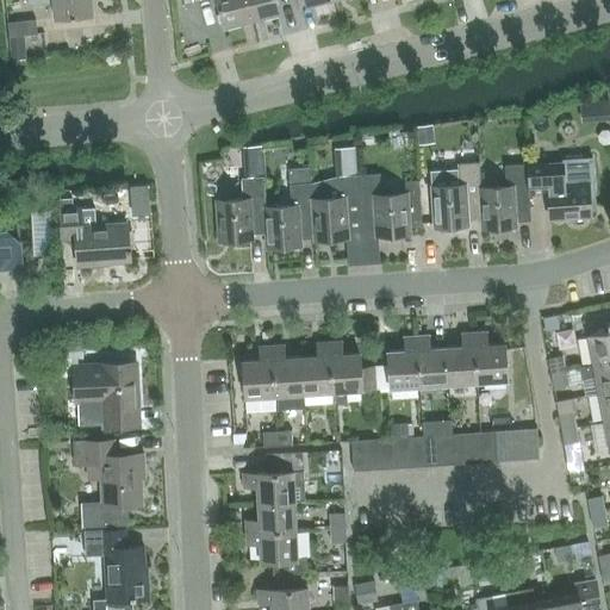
[(91,0),(26,0),(27,6),(54,4),(55,19),(93,16),(91,0)]
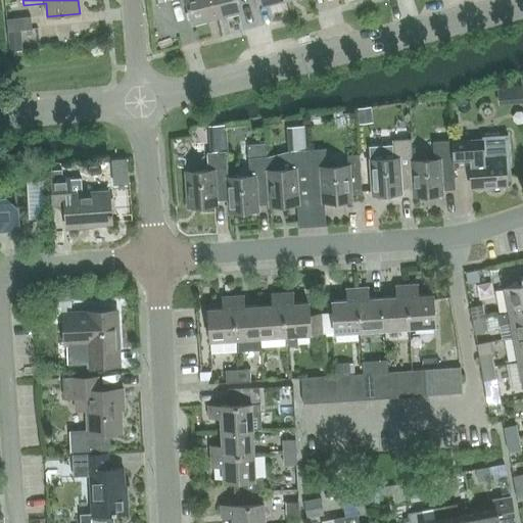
[(216,16),(211,0),(155,0),(156,2),(165,0),(185,0),(191,22),(216,16)]
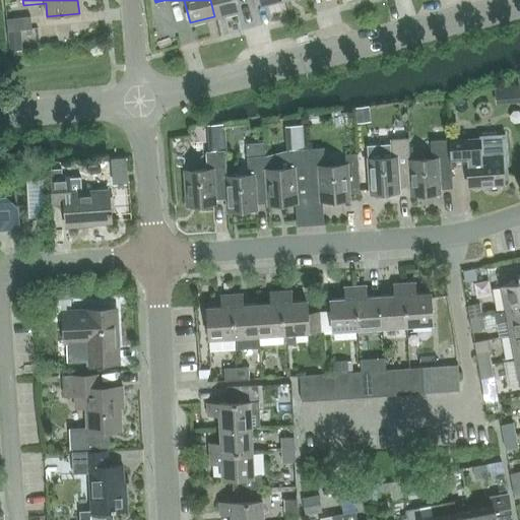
[(236,0),(210,0),(214,16),(239,10),(236,0)]
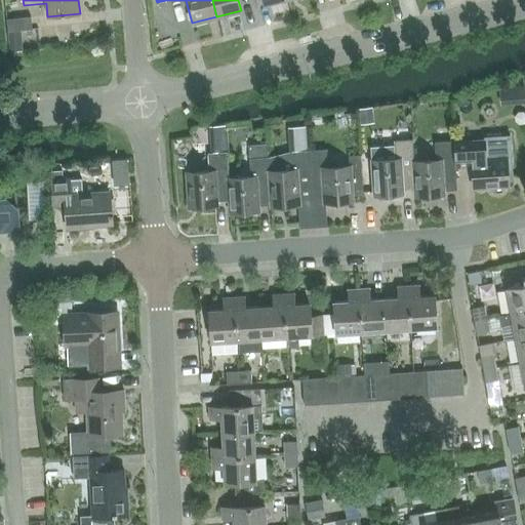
[(6,19),(8,33),(32,30),(30,17),(6,19)]
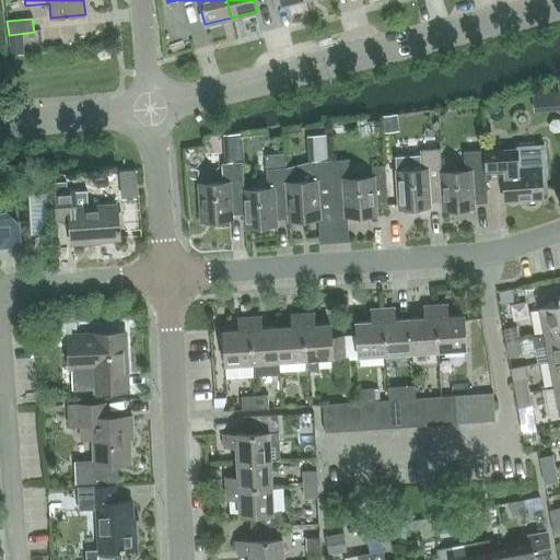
[(559,101),(559,89),(550,90),(551,108),(559,107),(559,101)]
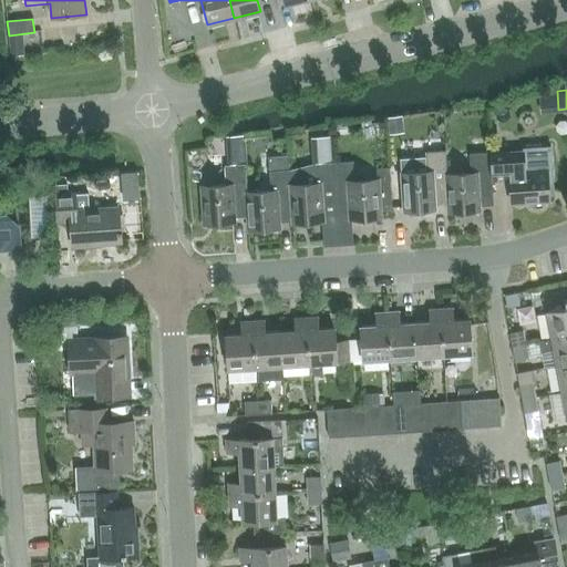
[(446,174),(447,174),(445,151),(442,151),(442,147),(428,147),(428,152),(425,152),(426,165),(423,165),(414,169),(414,172),(401,173),(404,210),(436,208),(436,205),(447,204),(449,204),(446,174)]
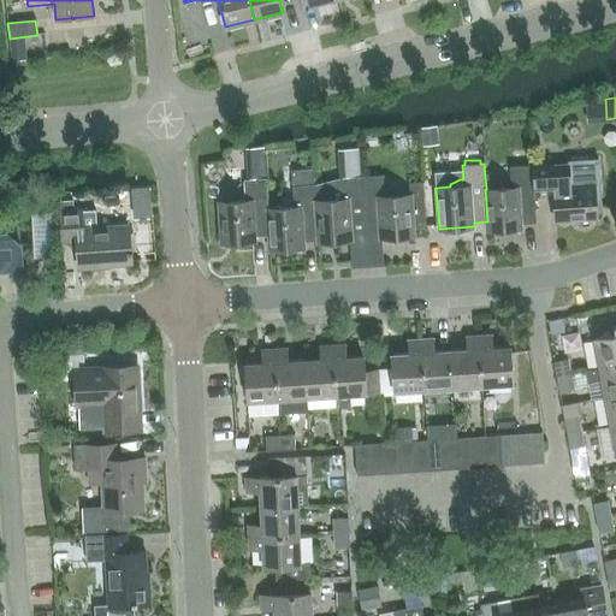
[(533,196),(534,196),(555,195),(556,220),(597,218),(594,183),(593,163),(569,164),(532,166),(531,167),(533,196)]
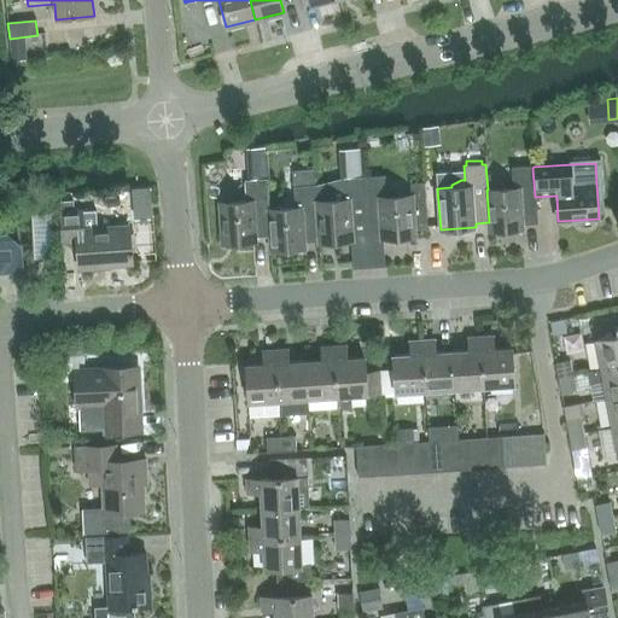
[(532,168),(534,167),(534,165),(512,167),(513,188),(488,190),(487,190),(489,222),(488,222),(489,232),(524,229),(523,223),(537,223),(536,197),(535,197),(532,168)]
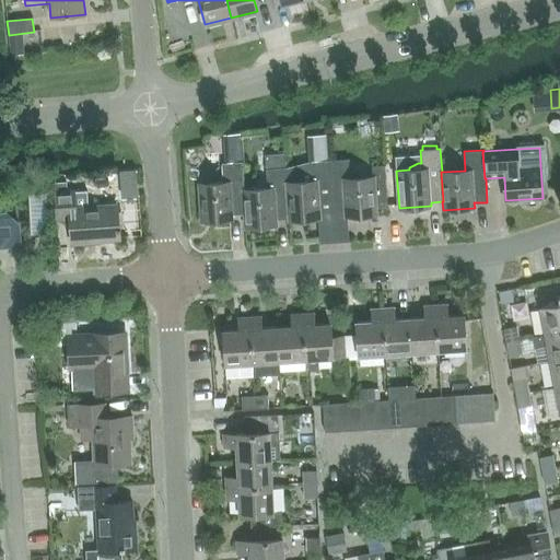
[(242,151),(224,152),(225,162),(242,161),(242,151)]
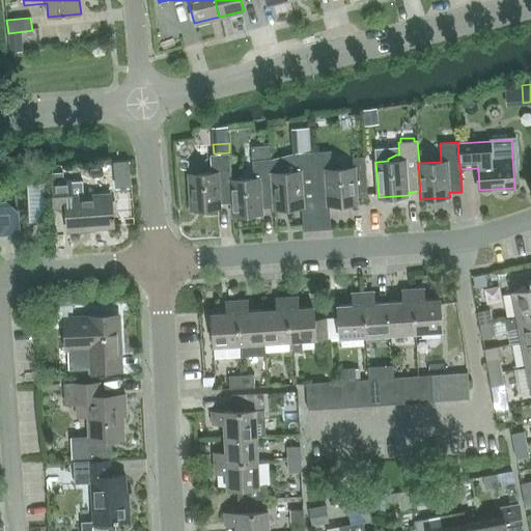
[(311,143),(292,144),(294,154),(301,152),(312,152),(311,143)]
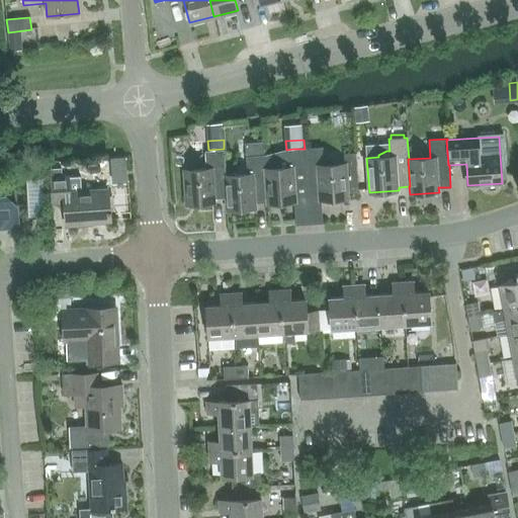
[(305,149),(308,196),(319,195),(319,200),(348,198),(348,194),(358,193),(356,154),(346,154),(346,164),(323,165),(322,148),(305,149)]
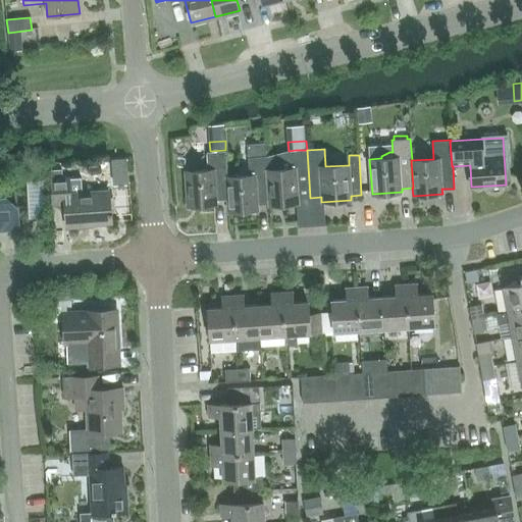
[(226,176),(227,176),(225,150),(210,151),(207,151),(208,169),(186,171),(188,206),(217,204),(217,200),(227,199),(228,199),(226,176)]
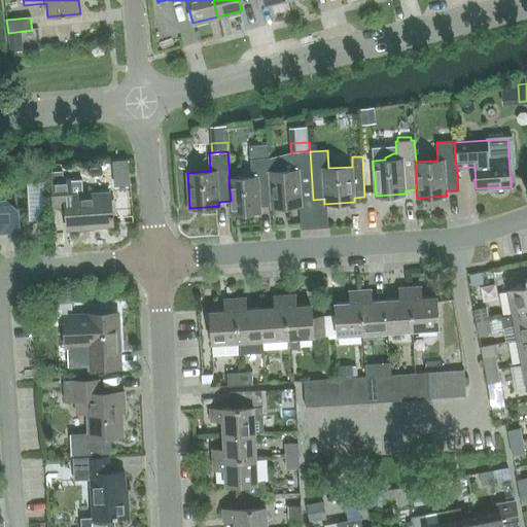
[(302,201),(313,200),(310,151),(299,151),(291,152),(292,170),(271,172),(270,172),(272,206),(272,207),(302,205),(302,201)]
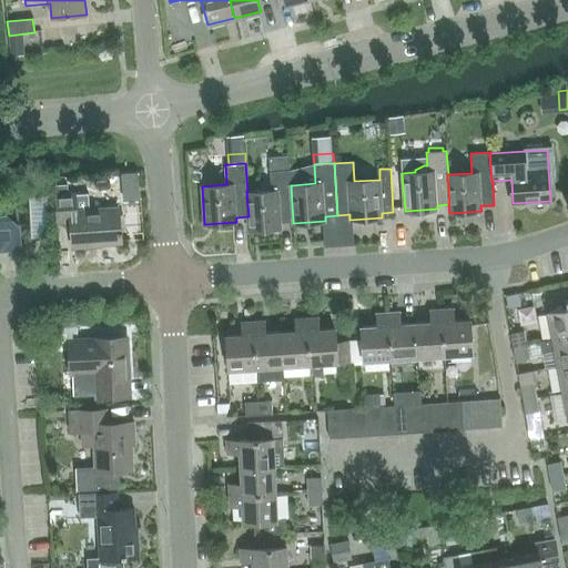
[(291,185),(292,185),(291,170),(270,171),(271,191),(247,192),(246,192),(249,216),(247,216),(249,231),(281,229),(281,222),(293,222),(291,185)]
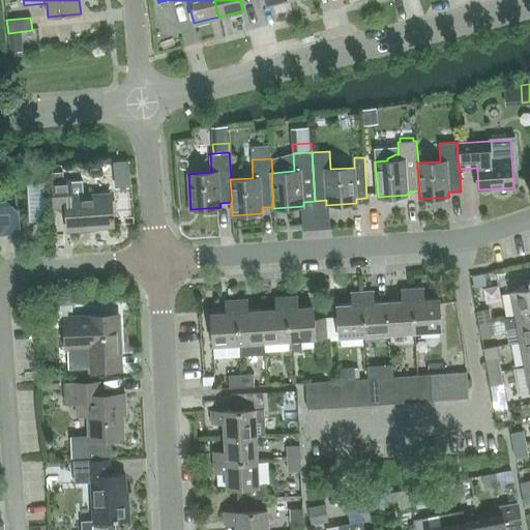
[(110,195),(83,197),(82,197),(81,195),(71,189),(70,189),(69,181),(52,182),(54,206),(66,206),(67,215),(68,229),(69,229),(69,227),(83,227),(83,228),(84,228),(84,226),(92,226),(92,227),(93,227),(112,226),(112,218),(114,217),(114,215),(114,214),(112,215),(111,203),(113,203),(113,202),(111,202),(111,201),(110,195)]
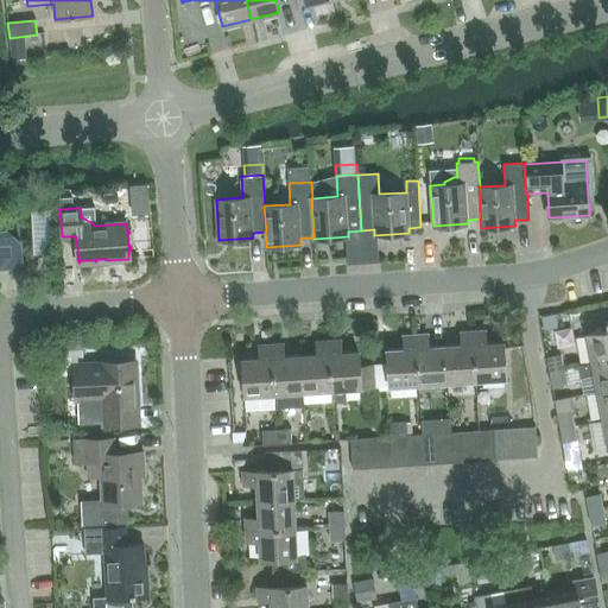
[(0,267),(21,266),(20,241),(18,239),(14,239),(14,235),(11,233),(7,233),(7,220),(0,220),(0,267)]
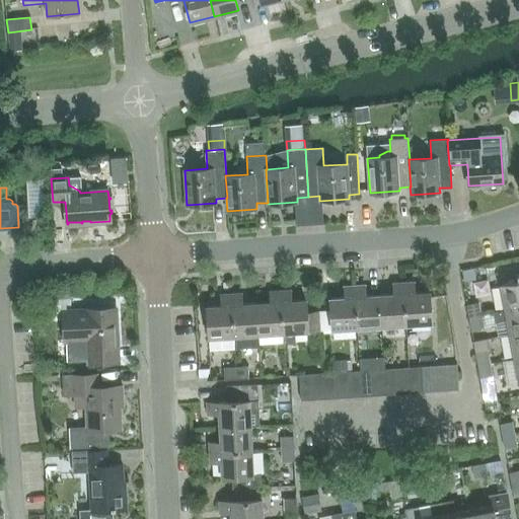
[(403,283),(406,325),(431,323),(429,292),(414,293),(414,282),(403,283)]
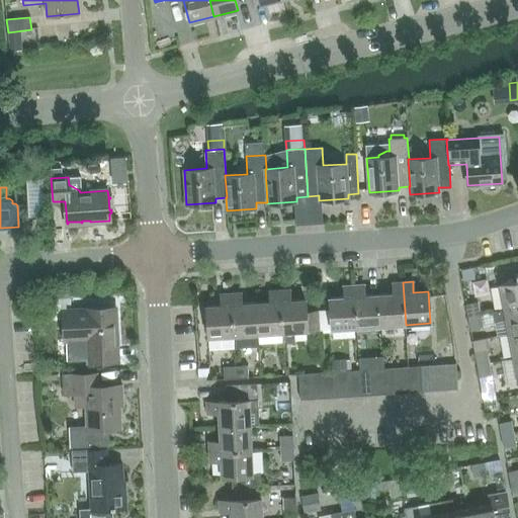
[(505,311),(517,308),(517,281),(500,285),(505,311)]
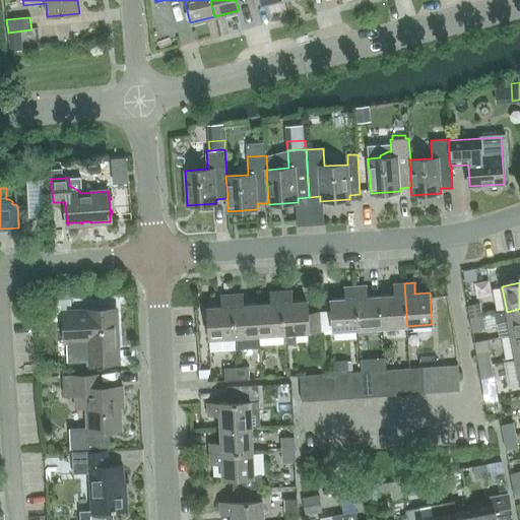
[(383,327),(407,326),(404,283),(394,284),(395,295),(381,296),(383,327)]
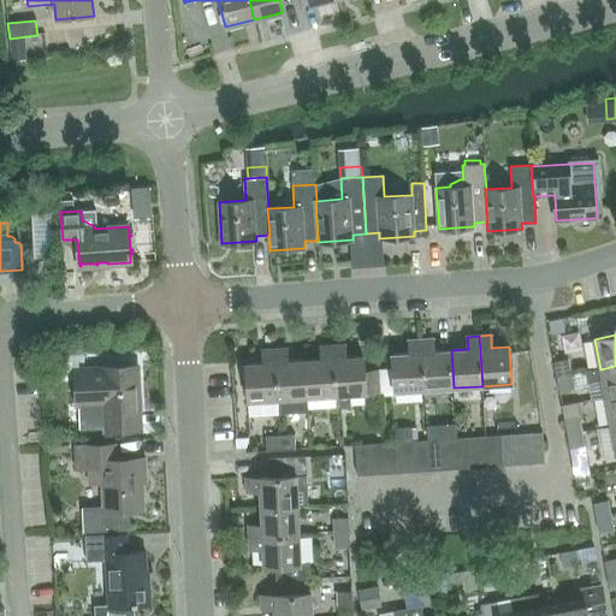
[(454,388),(451,350),(433,351),(433,338),(420,339),(424,390),(454,388)]
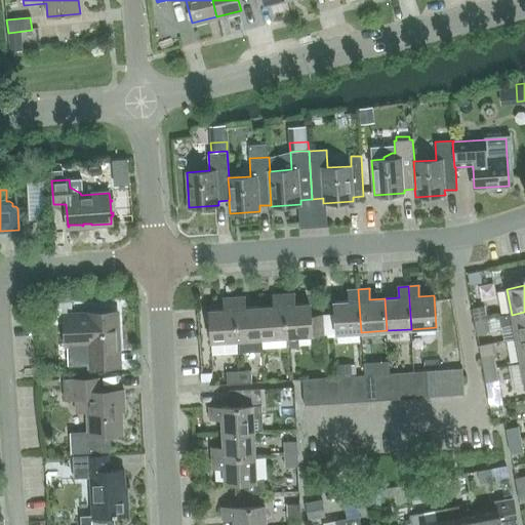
[(335,333),(361,332),(358,289),(349,290),(349,301),(333,303),(335,333)]
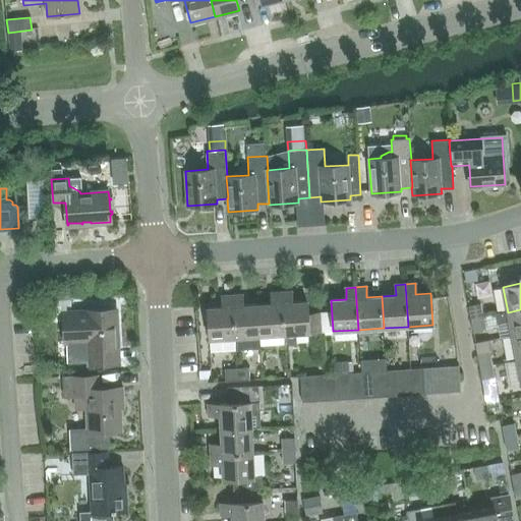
[(321,331),(320,313),(307,314),(306,302),(292,303),(291,291),(282,292),(284,335),(285,345),(296,345),(296,334),(308,333),(321,332),(321,331)]
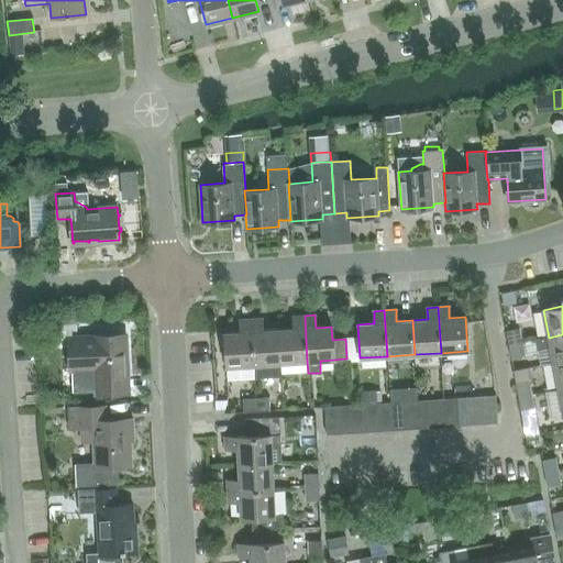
[(280,363),(307,362),(305,316),(294,317),(295,329),(278,330),(280,363)]
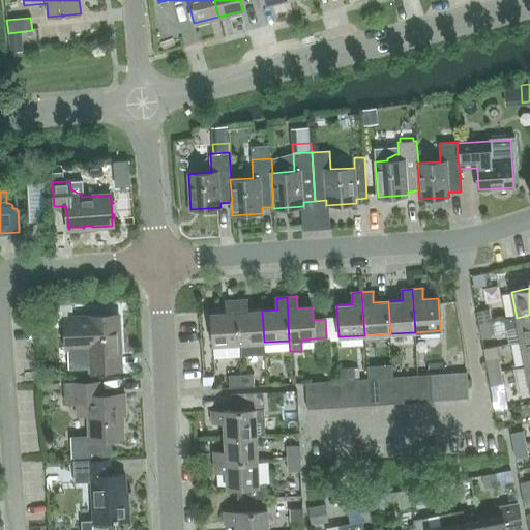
[(214,357),(239,355),(236,300),(226,301),(227,313),(211,314),(214,357)]
